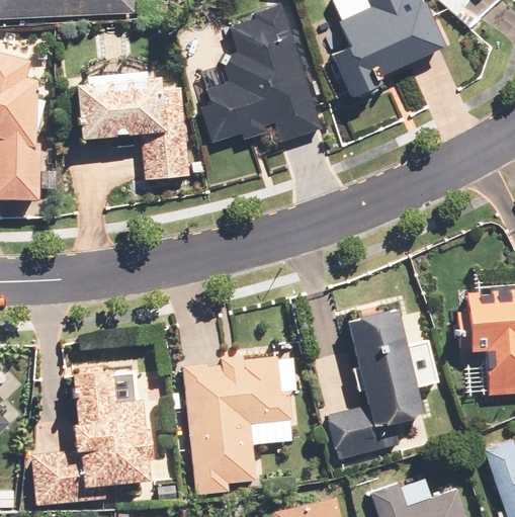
[(0,0),(0,18),(135,13),(134,0),(0,0)]
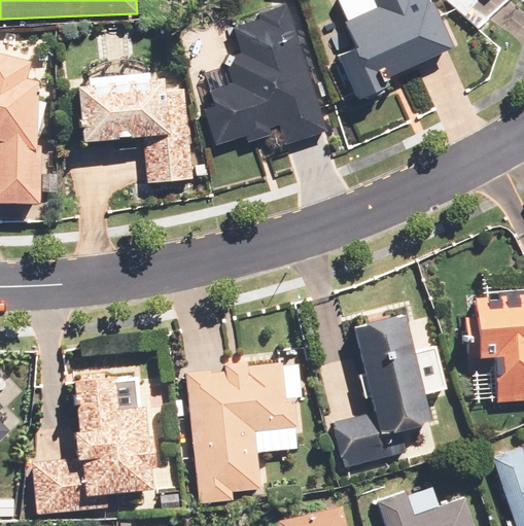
[(378,81),(455,46),(433,0),(374,0),(377,7),(346,22),(358,47),(339,57),(358,98),(381,88),(378,81)]
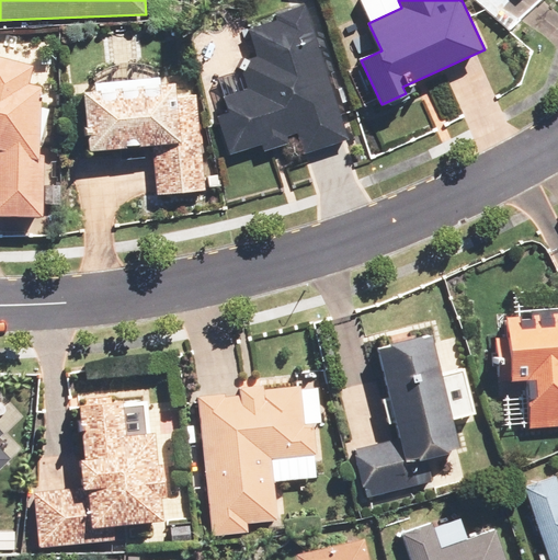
[(348,139),(306,6),(275,15),(277,21),(248,30),(257,58),(239,64),(248,91),(223,99),(228,114),(219,117),(231,156),(298,135),(304,153),(348,139)]
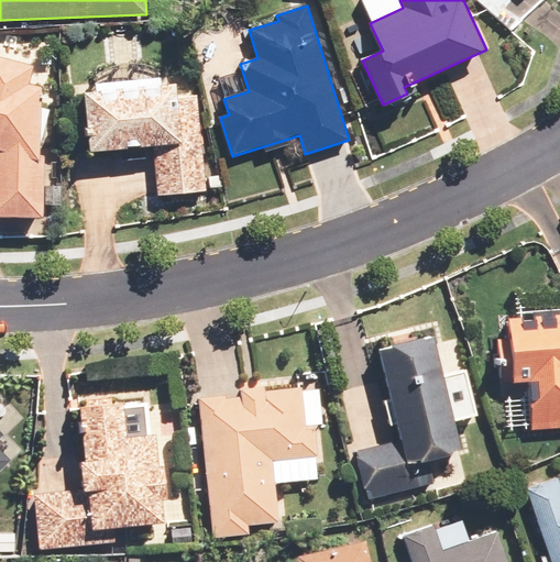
[(0,217),(41,218),(42,156),(36,156),(37,98),(40,89),(26,86),(32,66),(0,57),(0,217)]
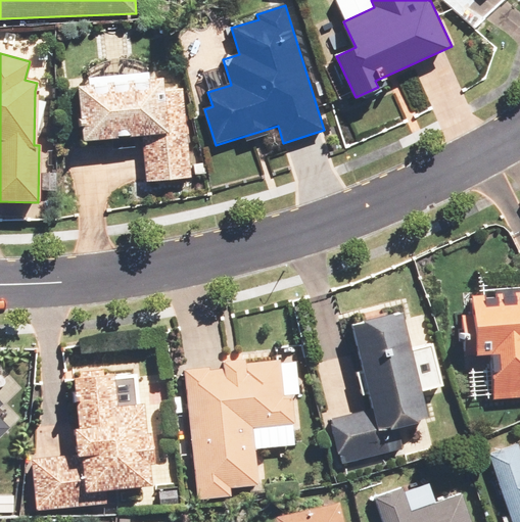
[(166,78),(77,87),(83,142),(142,137),(146,182),(192,178),(184,91),(168,92),(166,78)]
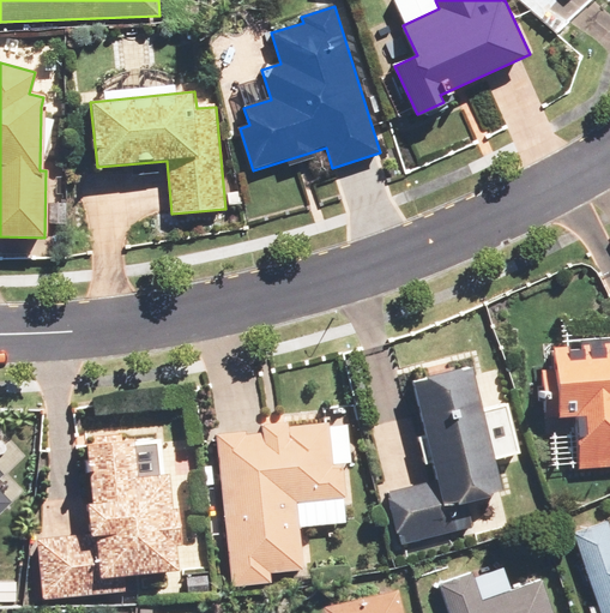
[(609,338),(541,342),(542,361),(525,362),(529,427),(549,426),(553,476),(609,472),(609,338)]
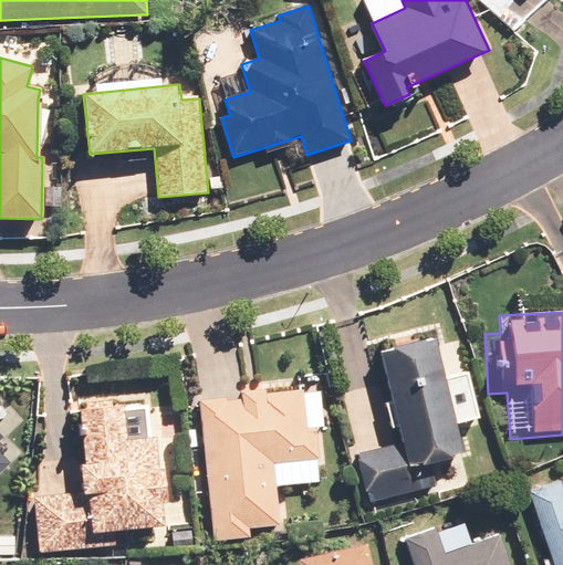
[(472,478),(435,335),(377,351),(402,442),(356,454),(369,504),(472,478)]
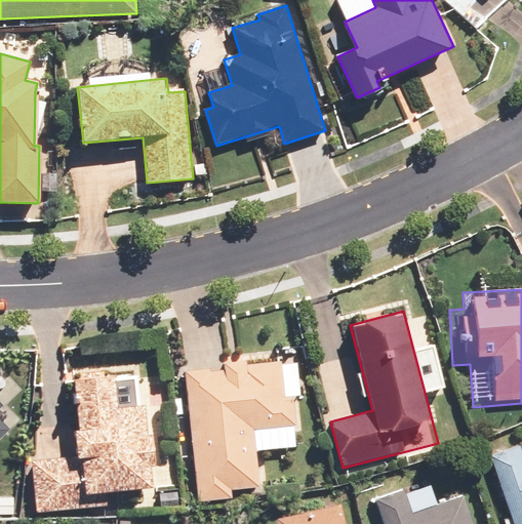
[(297,358),(185,370),(199,502),(233,498),(232,490),(263,487),(258,450),(298,446),(293,399),(302,398),(297,358)]
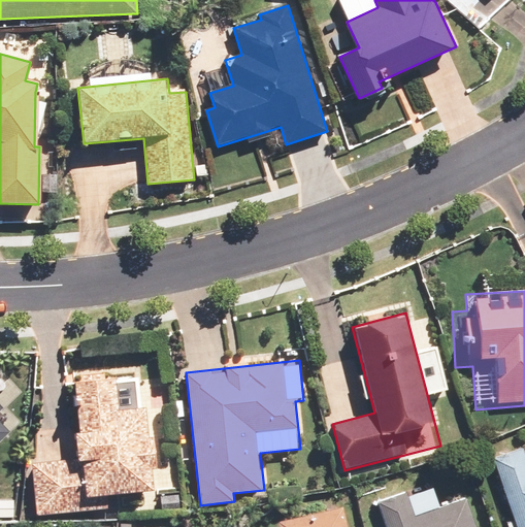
[(28,463),(33,517),(109,509),(107,495),(157,490),(152,434),(148,434),(144,406),(118,409),(115,376),(72,381),(77,431),(72,432),(75,458),(28,463)]
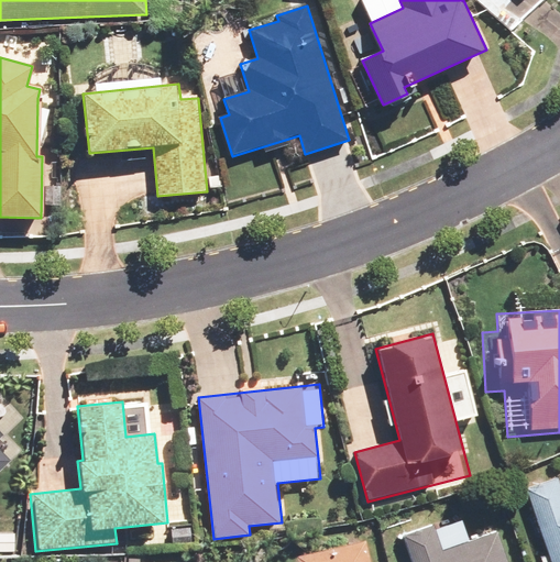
[(0,471),(11,461),(0,449),(0,439),(6,433),(0,428),(0,471)]
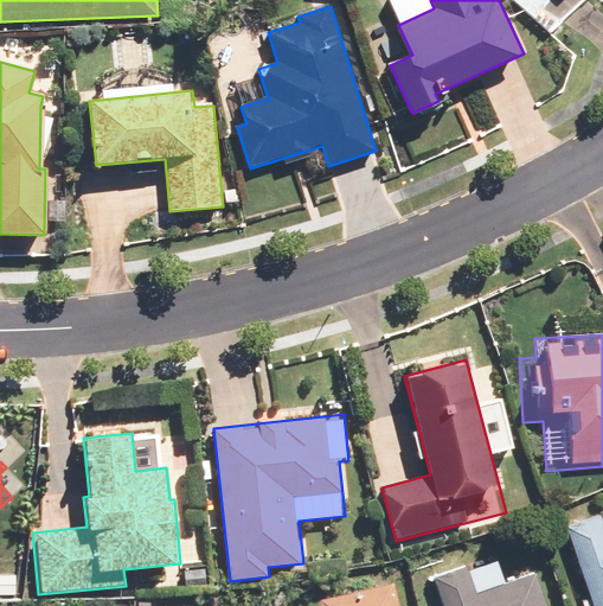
[(602,512),(566,524),(592,605),(602,605),(602,512)]
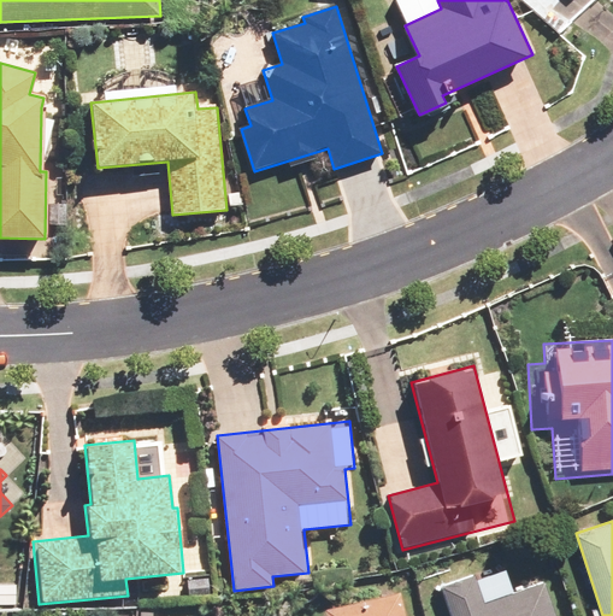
[(559,615),(548,582),(488,602),(479,575),(442,587),(451,615),(559,615)]
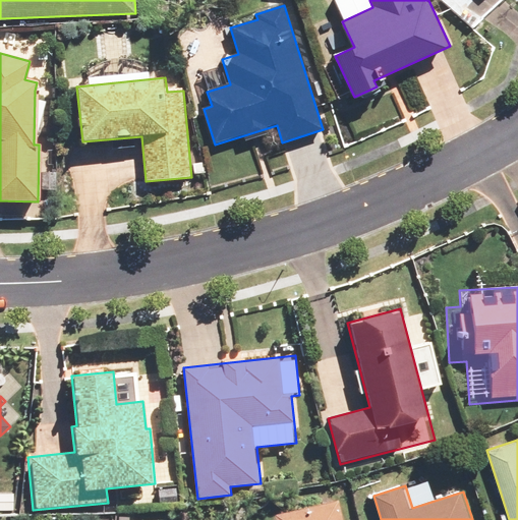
[(344,519),(339,500),(277,515),(278,519),(344,519)]
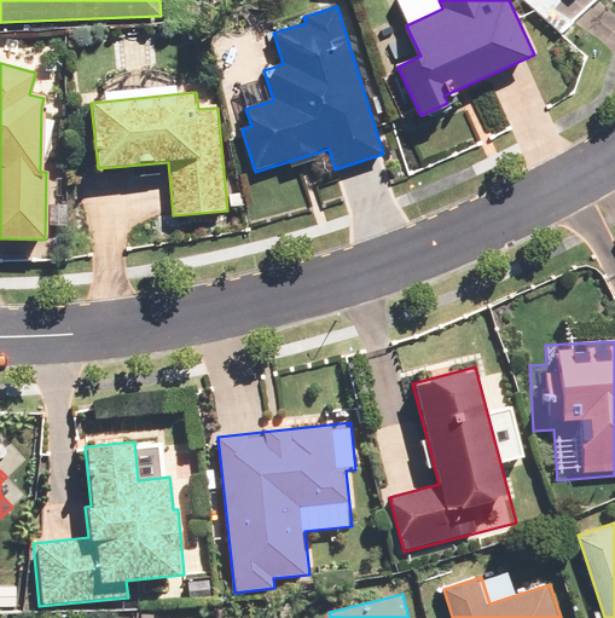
All buildings are outlined.
